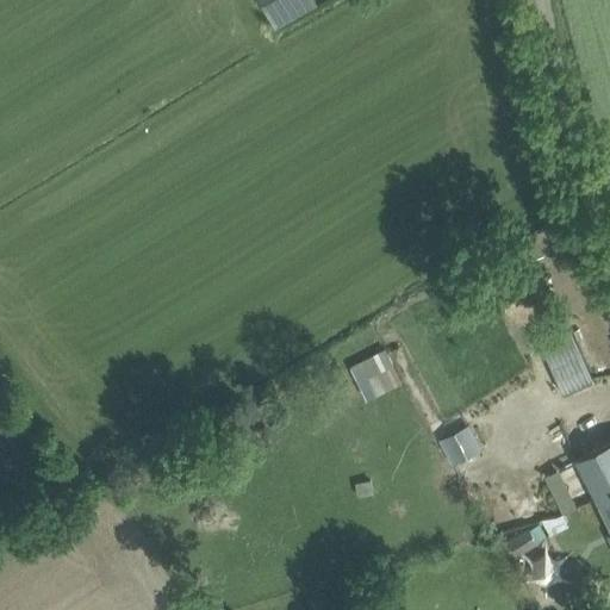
[(541,342),(562,392),(593,379),(571,329),(541,342)]
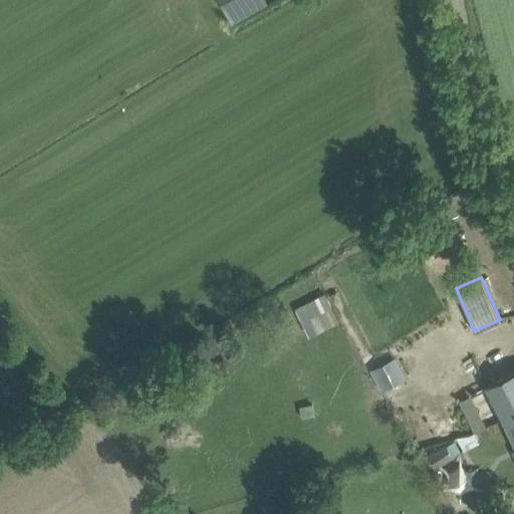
[(296,312),(309,336),(339,319),(325,296),(296,312)]
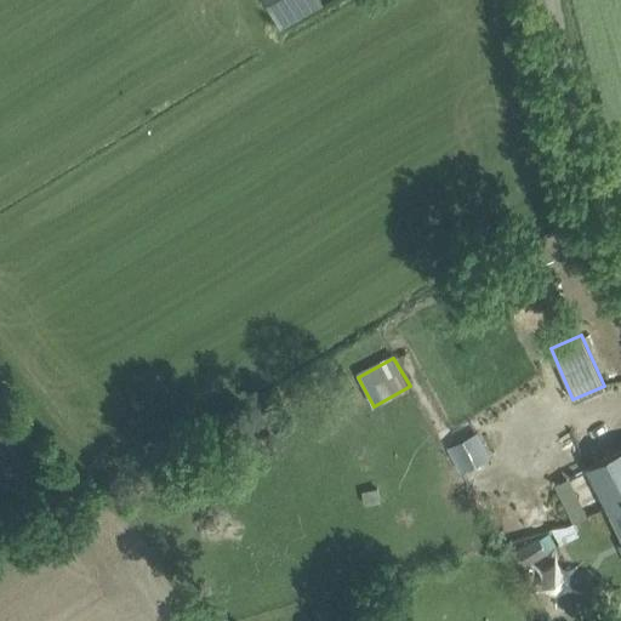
[(449,446),(461,472),(491,457),(478,432),(449,446)]
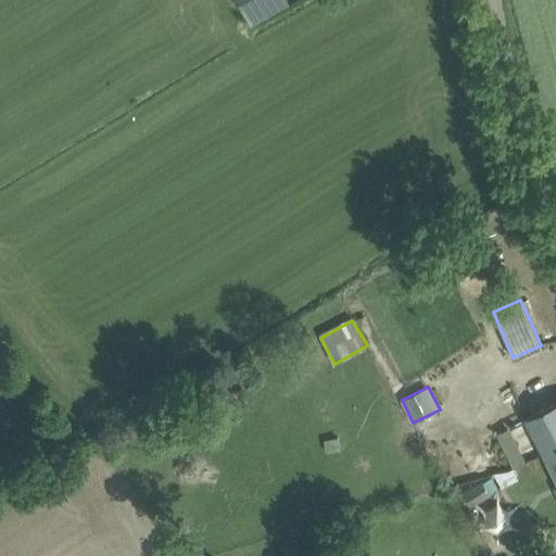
[(555,402),(527,417),(545,453),(555,446),(555,402)]
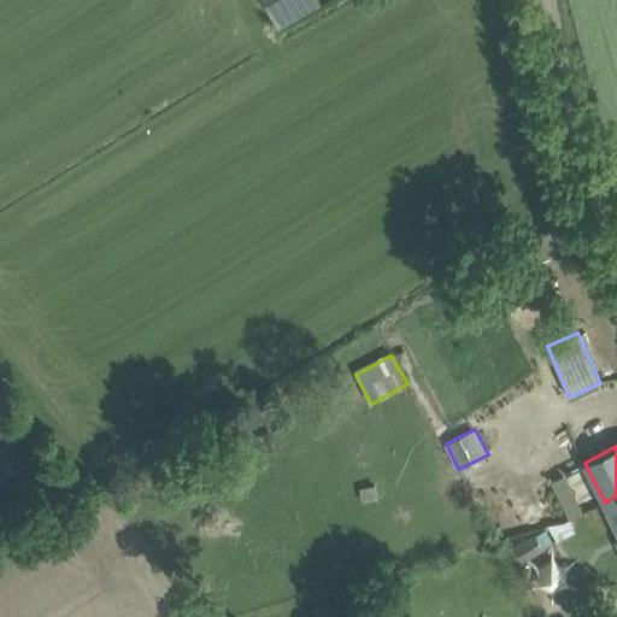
[(551,481),(569,518),(585,511),(565,474),(551,481)]
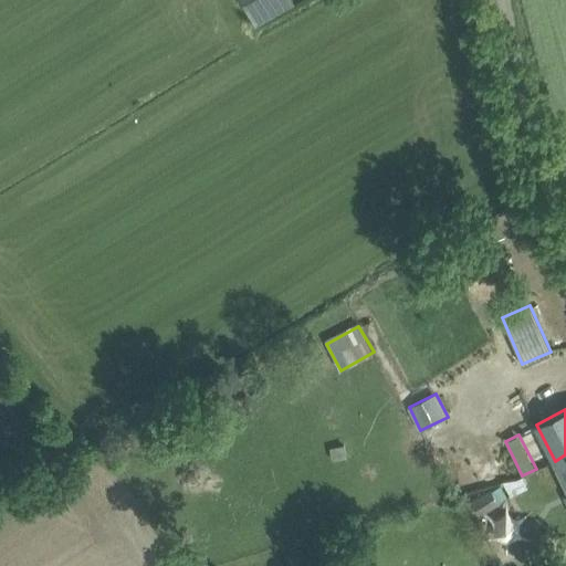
[(565,454),(555,461),(565,482),(565,454)]
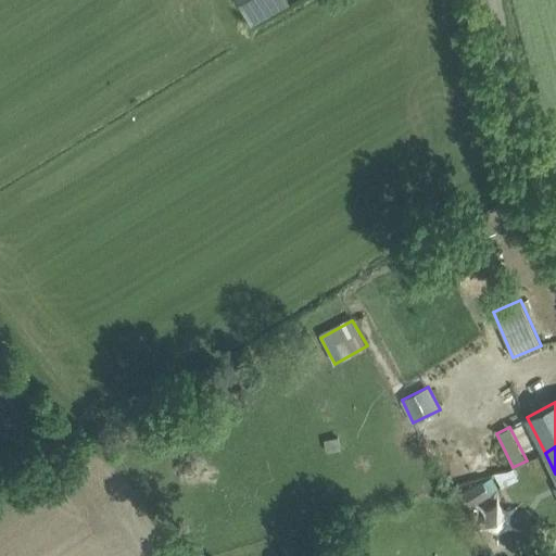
[(481,477),(459,484),(465,502),(488,494),(481,477)]
